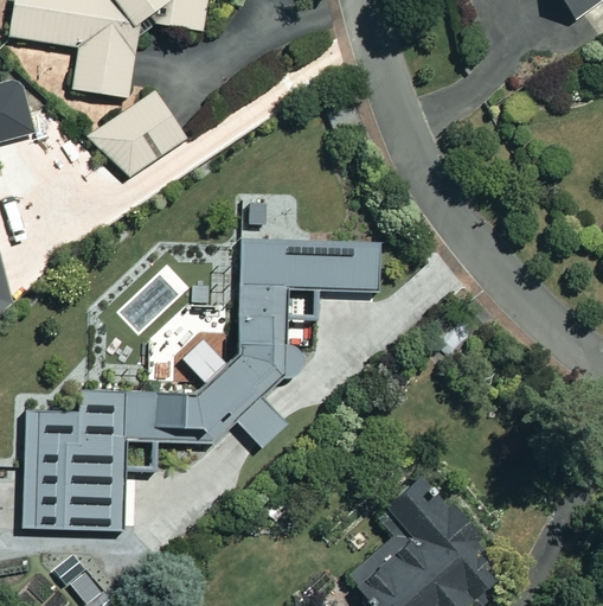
[(14,0),(10,38),(79,46),(74,89),(129,97),(139,21),(204,30),(207,0),(14,0)]
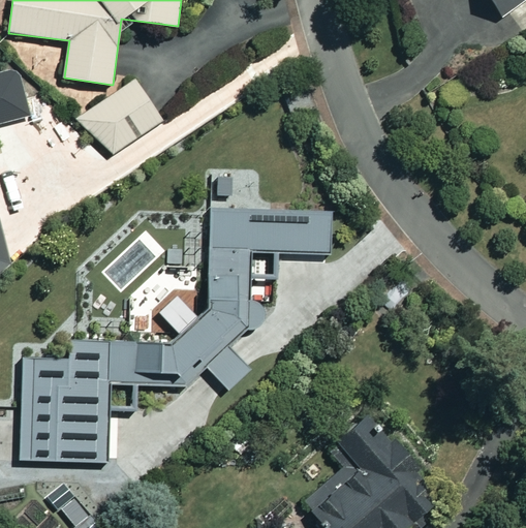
[(488,0),(501,19),(525,2),(525,0),(488,0)]
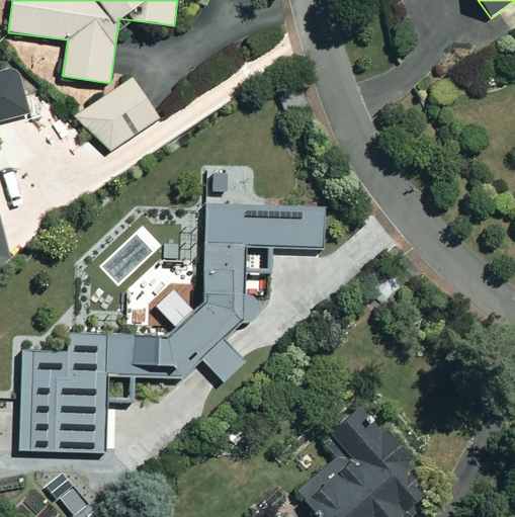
[(161,118),(132,78),(81,115),(110,156),(161,118)]
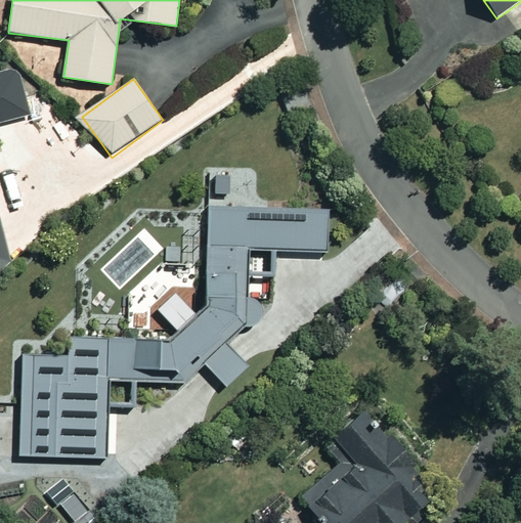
[(0,155),(3,154),(0,141),(0,272),(11,264),(0,224),(0,155)]
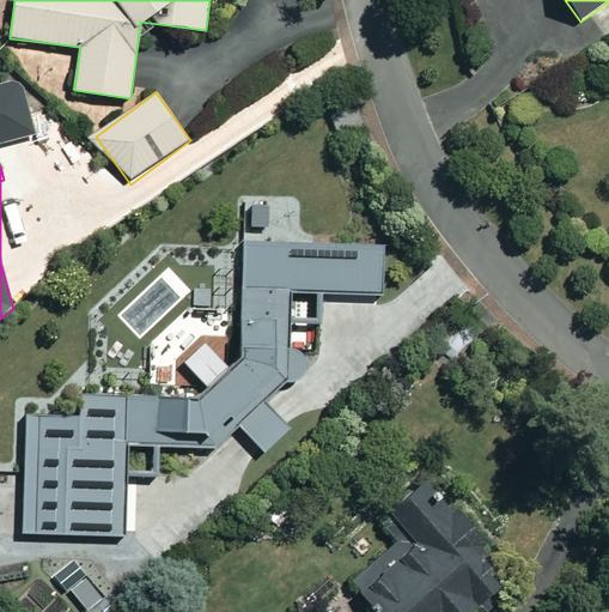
[(286,430),(263,406),(285,381),(303,380),(303,350),(290,351),(288,328),(320,328),(320,294),(379,294),(381,246),(242,244),(241,357),(189,399),(79,395),(79,417),(26,414),(23,533),(123,535),(126,476),(152,476),(153,446),(213,448),(239,423),(266,449),(286,430)]
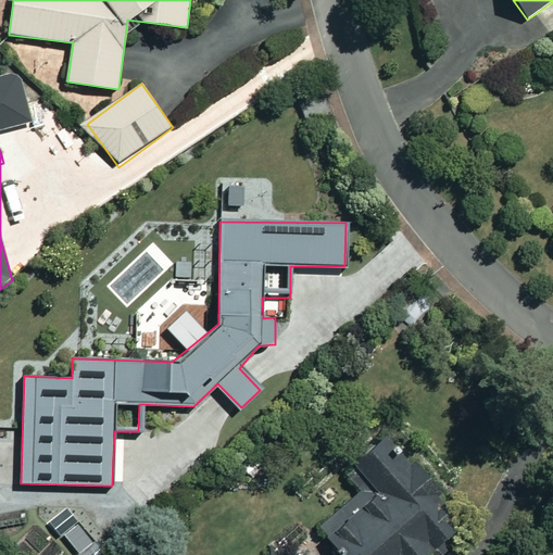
[(353,470),(344,478),(359,494),(319,528),(339,552),(336,554),(422,554),(459,525),(432,494),(441,487),(391,428),(348,465),(353,470)]
